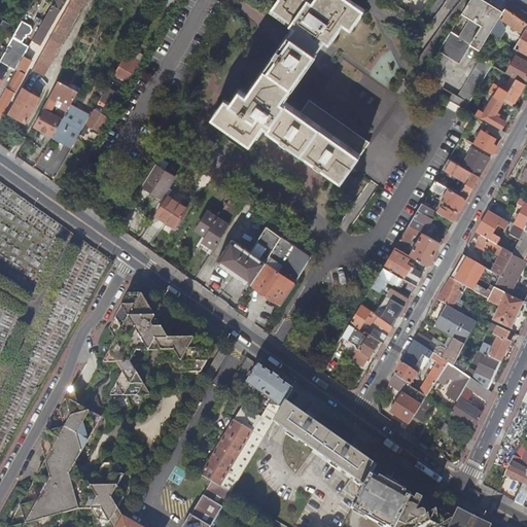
[(57,0),(55,5),(54,5),(33,42),(40,47),(61,9),(62,9),(66,0),(57,0)]
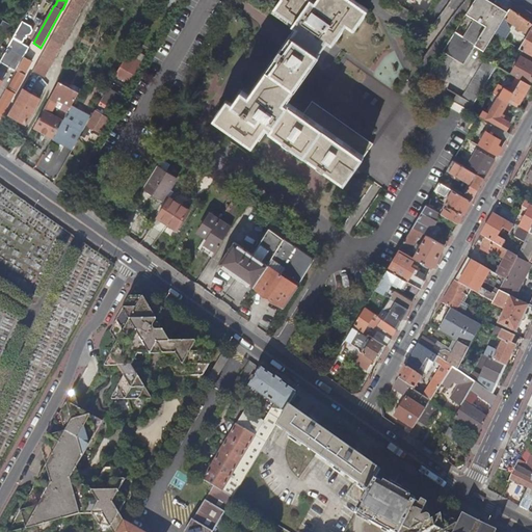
[(80,12),(86,0),(73,0),(33,71),(44,77),(56,56),(80,12)]
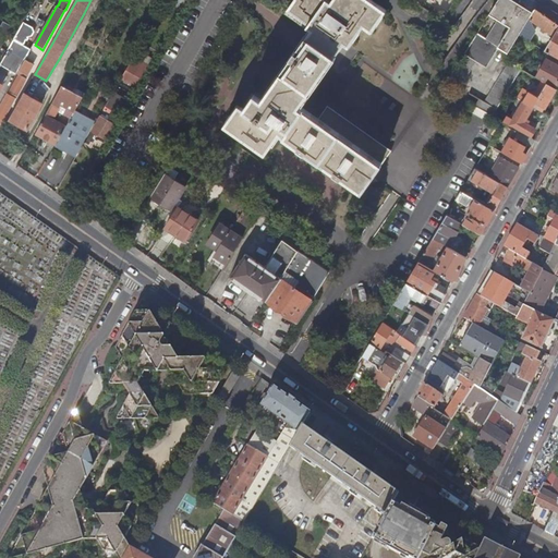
[(230,114),(222,125),(265,155),(279,134),(291,144),(293,145),(298,147),(296,148),(304,154),(304,153),(334,173),(332,174),(340,179),(341,178),(346,181),(361,192),(391,150),(328,106),(317,120),(298,107),(335,56),(331,53),(341,39),(347,43),(352,34),(355,36),(364,24),(371,27),(377,19),(379,20),(387,9),(373,0),(331,0),(331,1),(330,0),(293,0),(289,8),(310,22),(307,25),(315,31),(308,38),(303,47),(300,46),(294,53),(293,52),(290,58),(291,59),(287,64),(289,67),(271,92),(264,102),(256,97),(251,105),(247,102),(243,109),(239,107),(233,116),(230,114)]
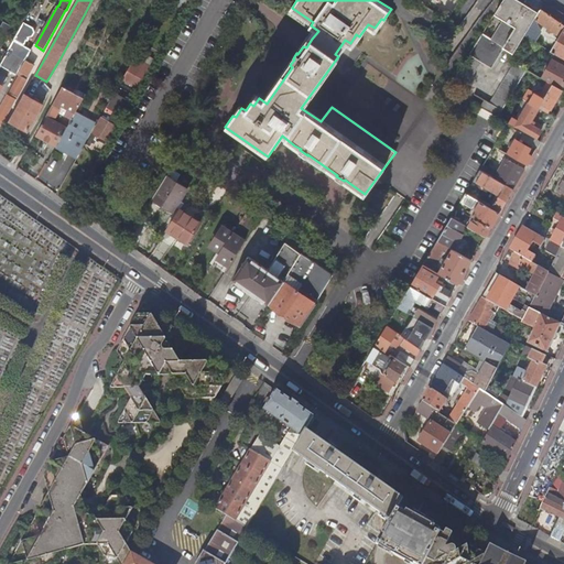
[(539,12),(519,0),(503,0),(496,13),(505,19),(491,39),(483,33),(453,82),(465,89),(483,62),(492,68),(506,47),(513,53),(524,35),(539,12)]
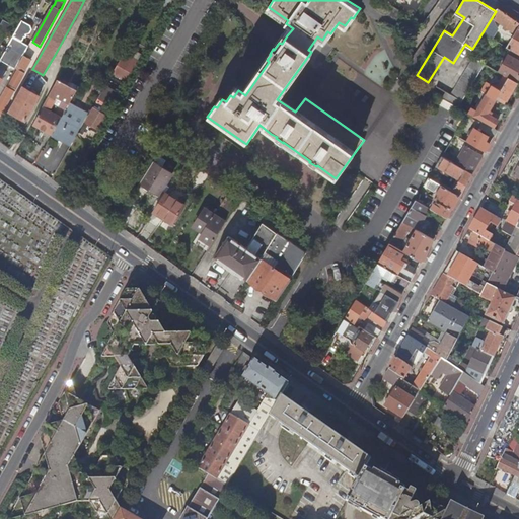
[(518,13),(501,2),(496,11),(483,32),(487,34),(494,22),(493,21),(495,18),(516,32),(518,27),(518,13)]
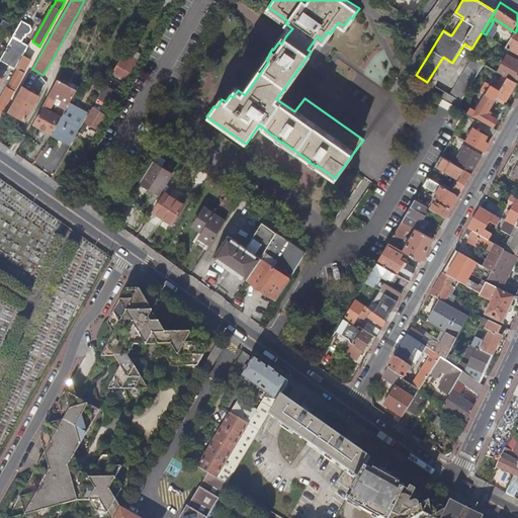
[(3,20),(0,26),(0,44),(0,45),(11,25),(3,20)]
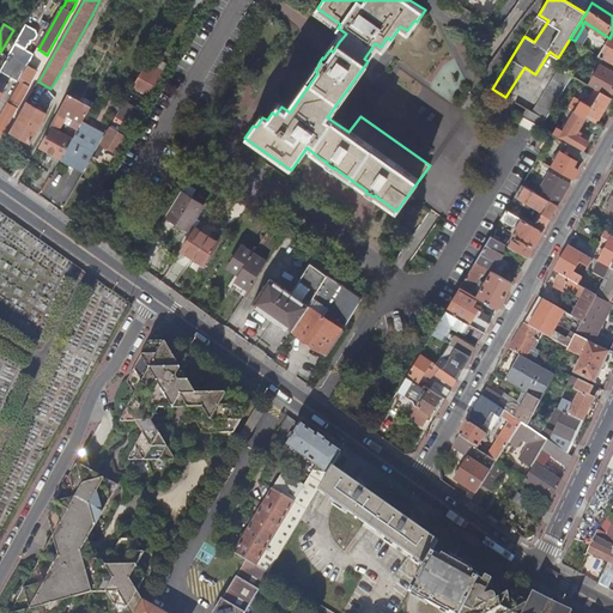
[(612,32),(610,38),(599,56),(611,62),(612,64),(612,32)]
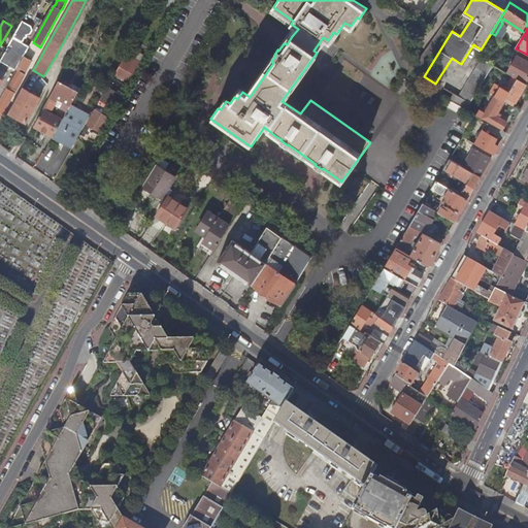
[(30,46),(13,37),(1,60),(18,69),(25,57),(30,46)]
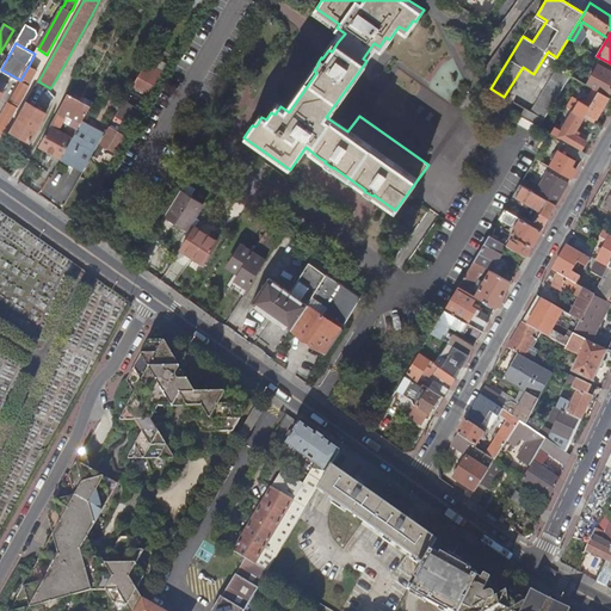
[(147,62),(134,85),(143,91),(142,93),(149,97),(164,72),(147,62)]
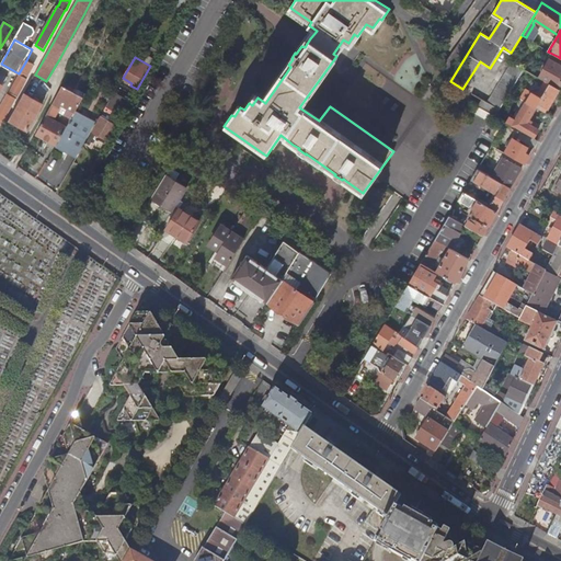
[(482,99),(482,100),(479,105),(480,106),(493,114),(496,116),(525,69),(507,59),(504,65),(510,66),(488,102),(482,99)]
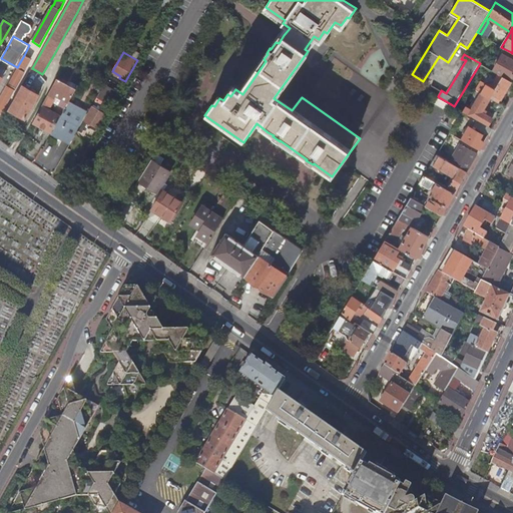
[(510,81),(512,76),(512,60),(508,57),(503,54),(493,71),(499,74),(502,76),(510,81)]
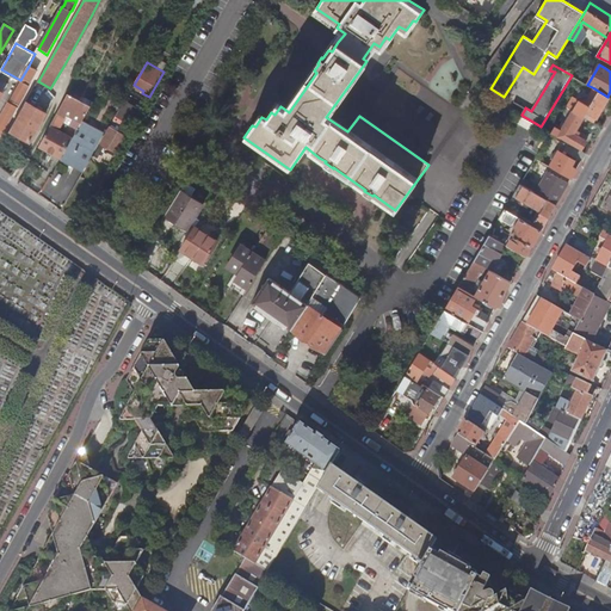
[(20,80),(0,117),(0,134),(1,135),(18,105),(19,106),(29,87),(29,86),(37,71),(29,66),(20,80)]
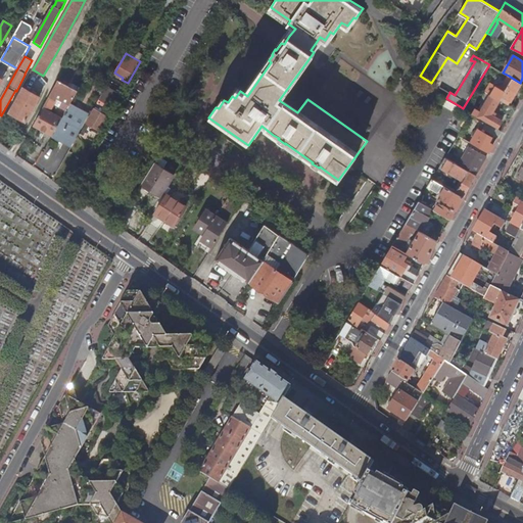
[(508,105),(521,83),(520,83),(512,78),(509,76),(501,89),(490,83),(485,92),(490,95),(500,100),(508,105)]
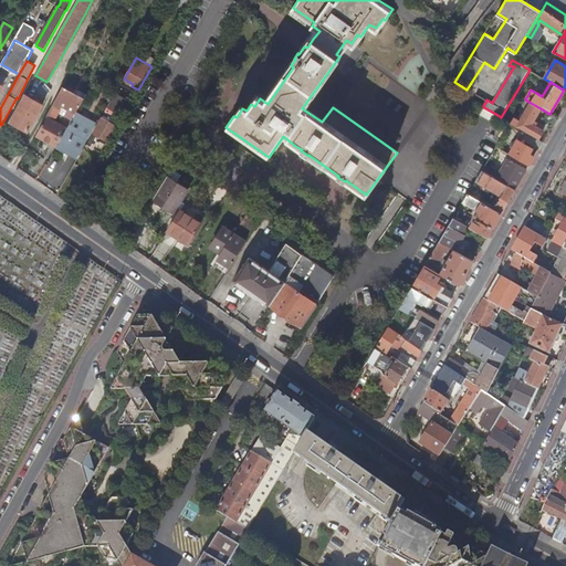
[(37,136),(58,147),(66,130),(69,128),(53,121),(54,118),(70,126),(84,98),(63,87),(37,136)]
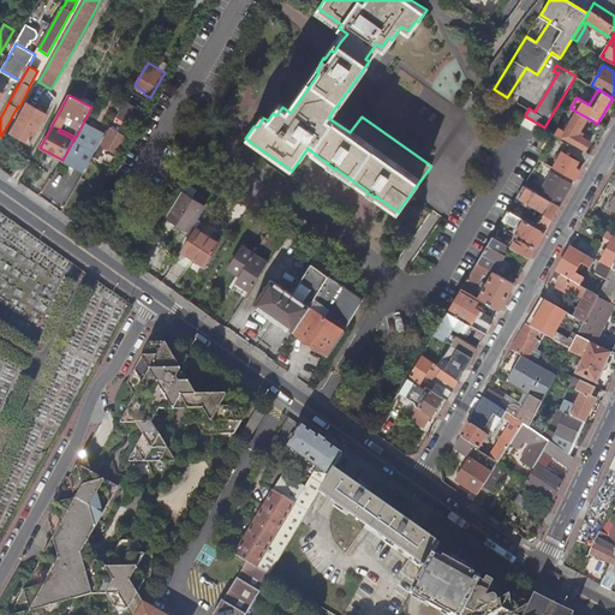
[(27,103),(11,132),(31,143),(47,114),(27,103)]
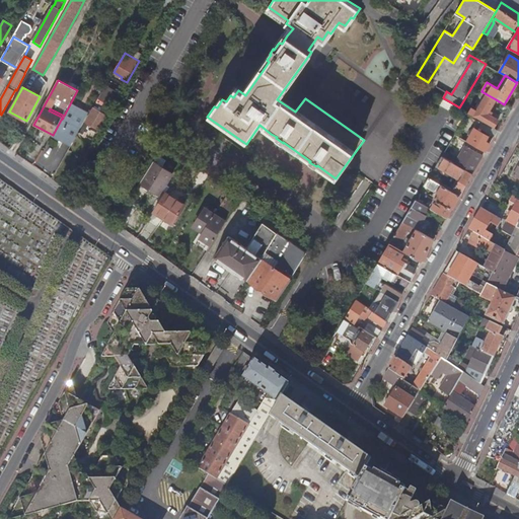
[(103,89),(98,98),(113,106),(121,93),(114,89),(110,94),(103,89)]
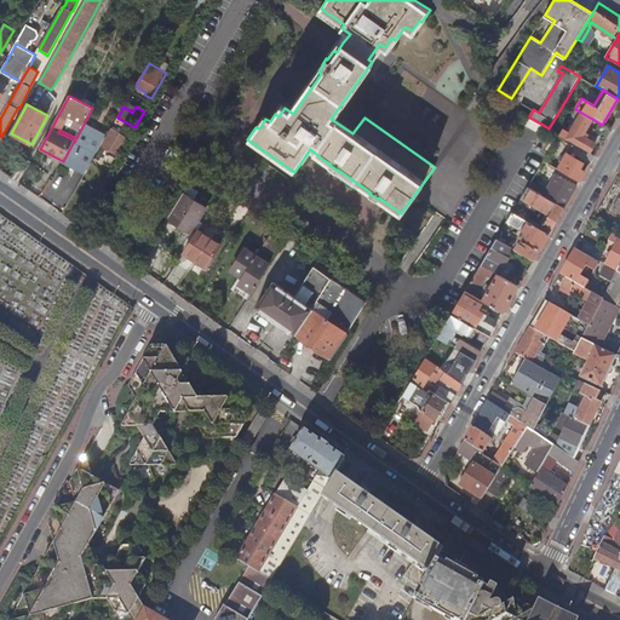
[(567,122),(573,126),(581,113),(575,109),(567,122)]
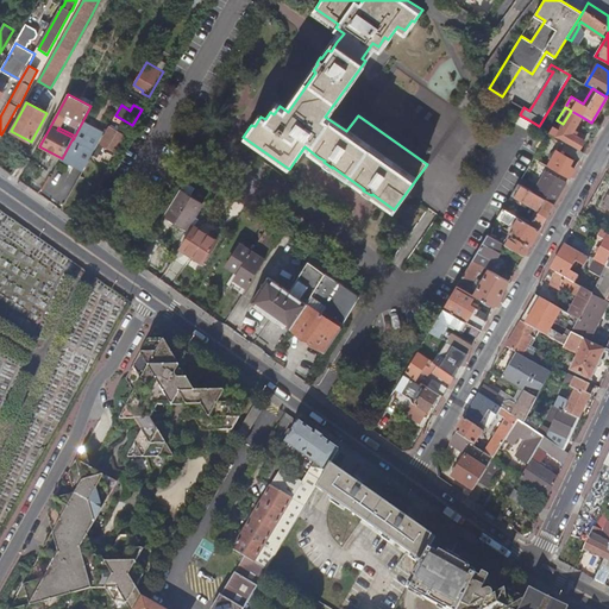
[(553,126),(550,132),(567,143),(579,150),(584,140),(572,133),(582,117),(571,111),(563,124),(559,130),(553,126)]
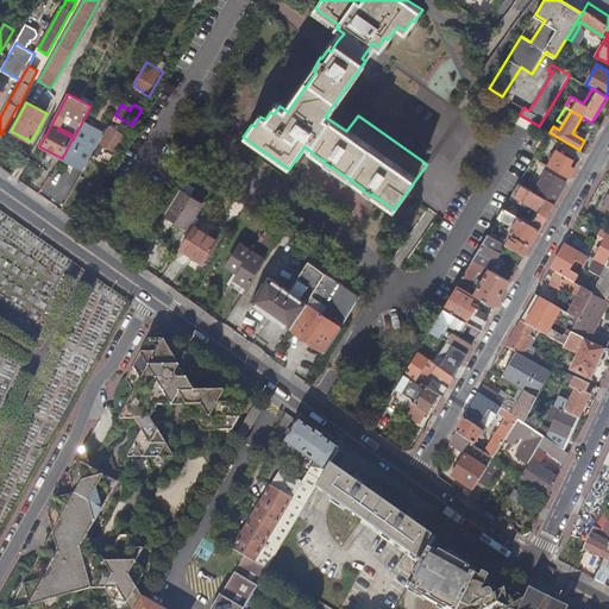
[(535,124),(521,115),(518,123),(531,131),(535,124)]
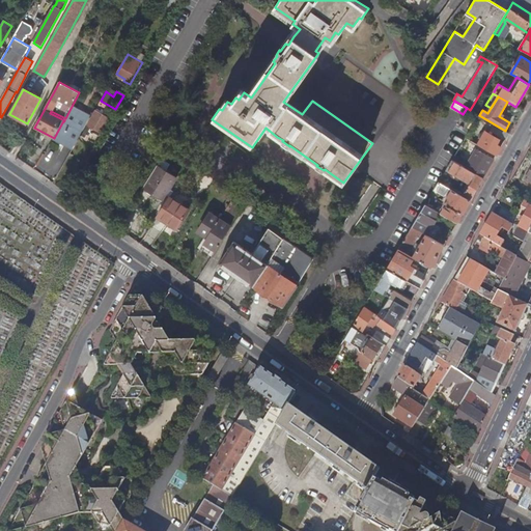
[(82,133),(80,137),(85,140),(87,137),(89,138),(92,134),(93,135),(94,134),(100,137),(102,134),(102,135),(111,119),(95,110),(82,133)]
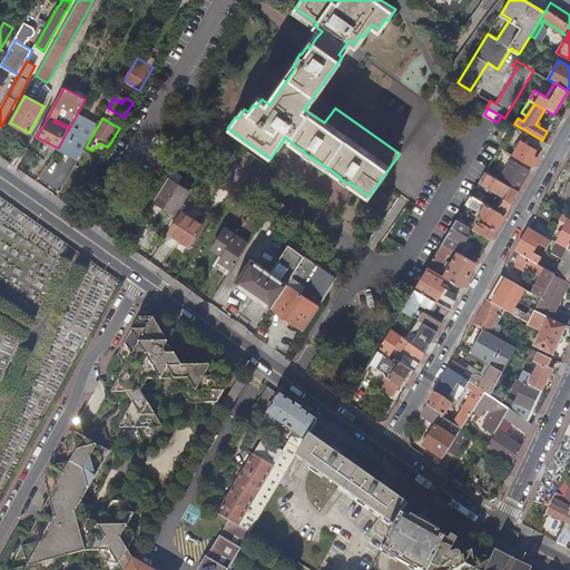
[(53,121),(69,129),(70,127),(55,119),(53,121)]
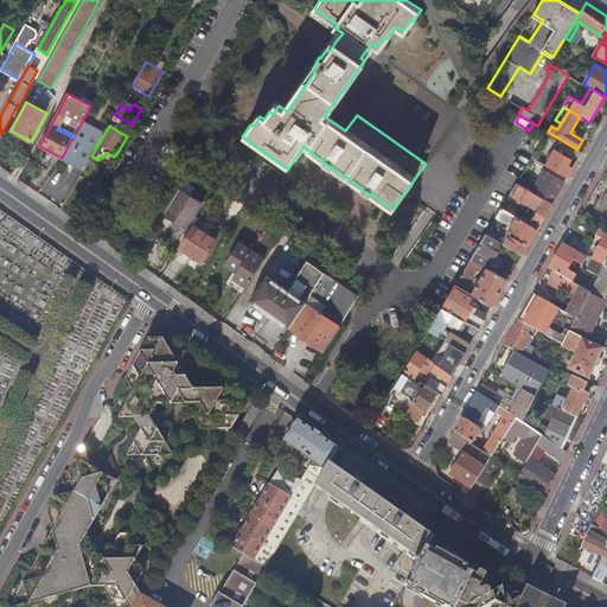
[(62,158),(83,170),(84,167),(91,157),(94,152),(71,140),(62,158)]
